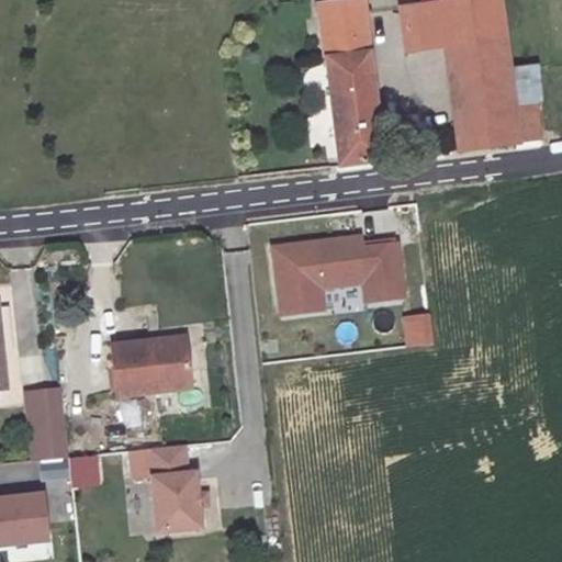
[(472,0),(438,4),(437,4),(444,46),(457,152),(517,144),(516,143),(512,108),(497,0),(472,0)]
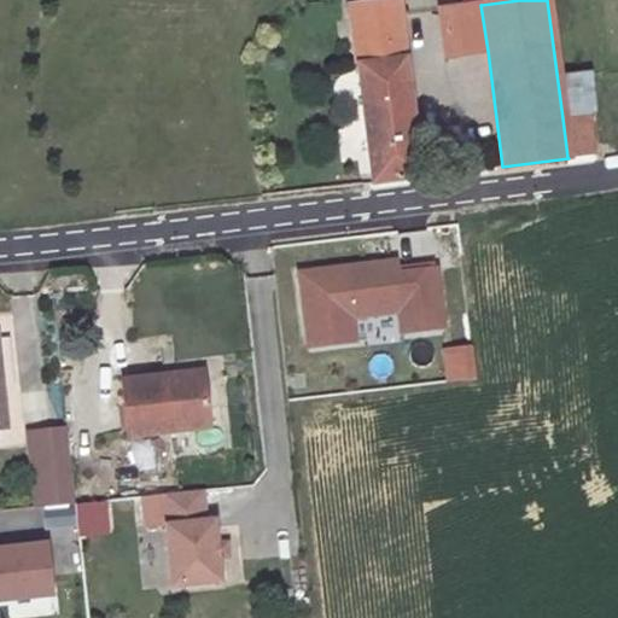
[(397,1),(349,7),(350,18),(356,64),(403,58),(397,1)]
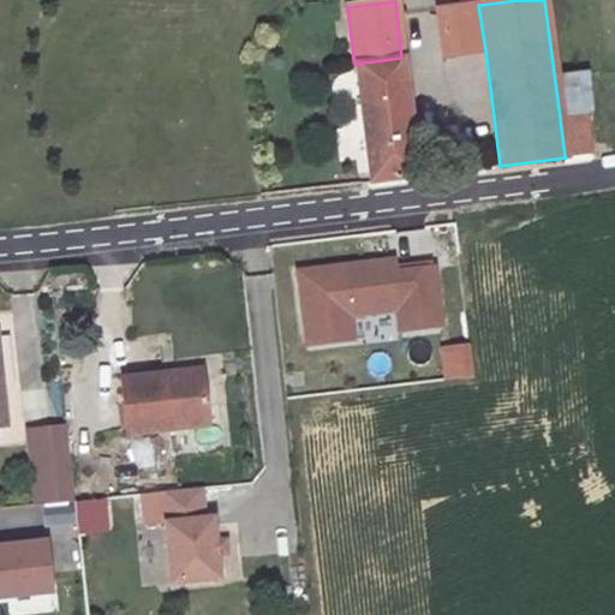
[(485,51),(478,5),(437,10),(443,57),(485,51)]
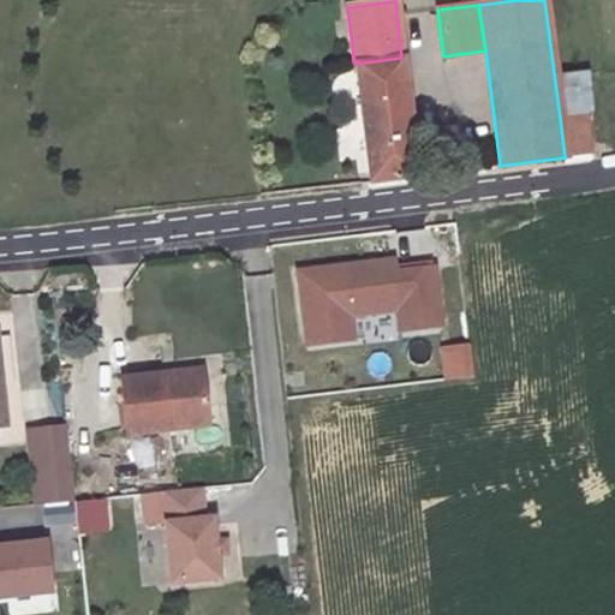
[(401,58),(354,64),(370,181),(417,177),(401,58)]
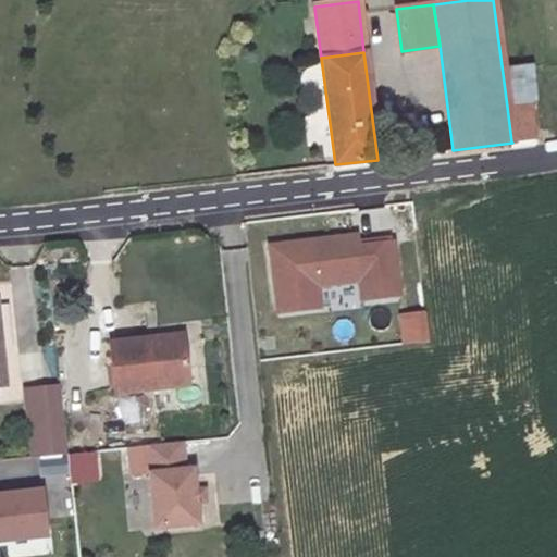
[(531,103),(507,107),(511,141),(535,138),(531,103)]
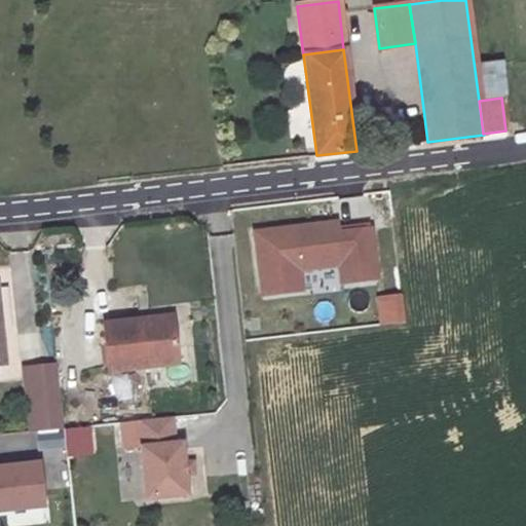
[(317,226),(255,233),(262,296),(301,291),(298,270),(339,265),(341,284),(376,279),(371,230),(328,235),(328,229),(318,230),(317,226)]
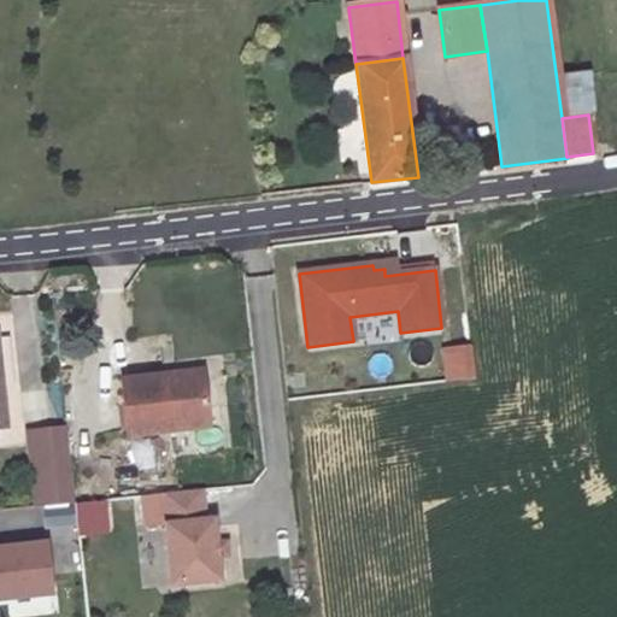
[(201,372),(165,376),(165,385),(201,381),(201,372)]
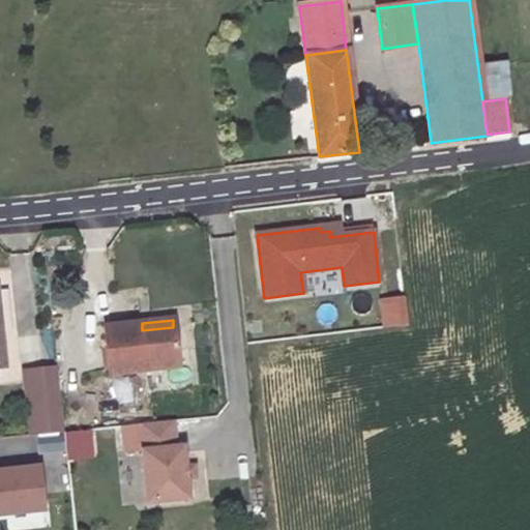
[(142,323),(105,327),(110,374),(178,366),(173,327),(142,330),(142,323)]
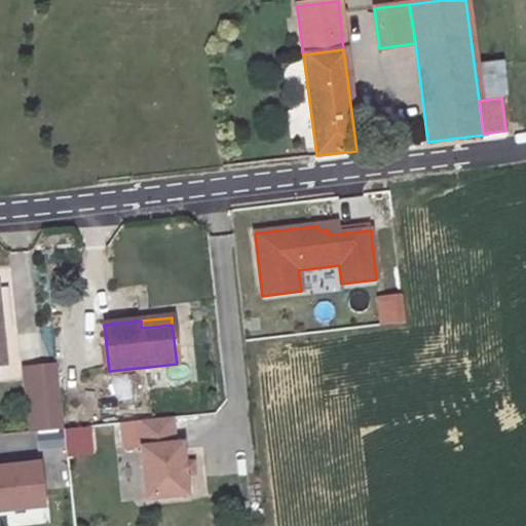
[(32,407),(62,403),(58,368),(28,372),(32,407)]
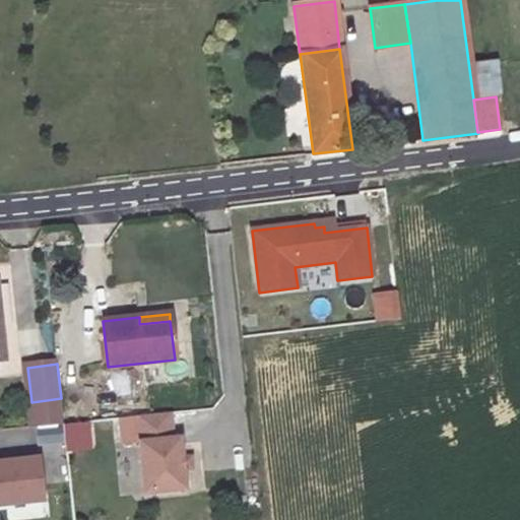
[(35,428),(64,425),(61,398),(31,402),(35,428)]
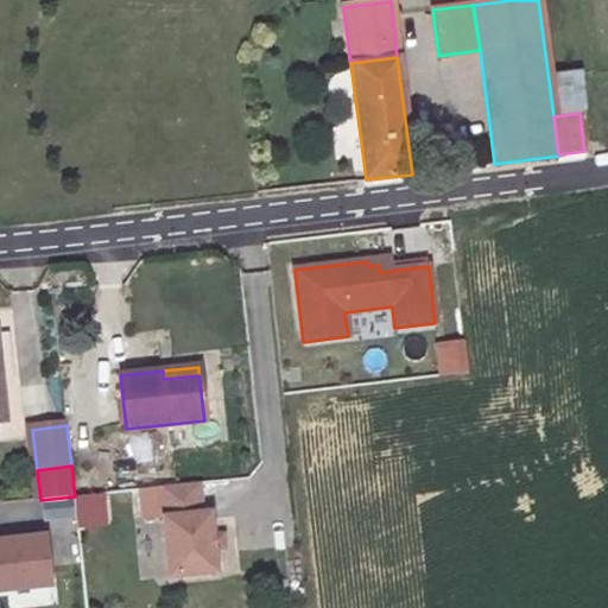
[(201,514),(198,483),(160,487),(163,517),(170,577),(216,572),(214,549),(213,537),(210,513),(201,514)]
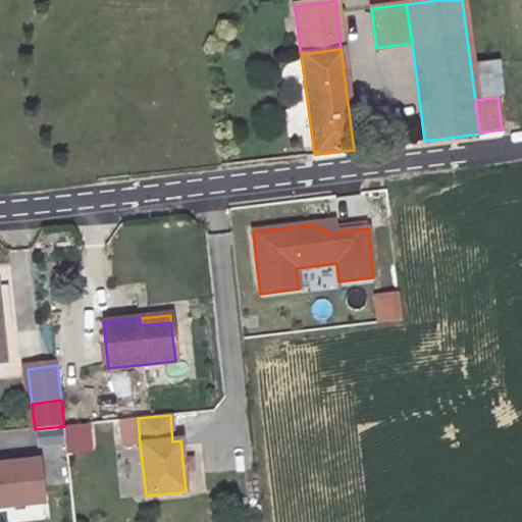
[(138,418),(120,420),(123,446),(140,444),(138,418)]
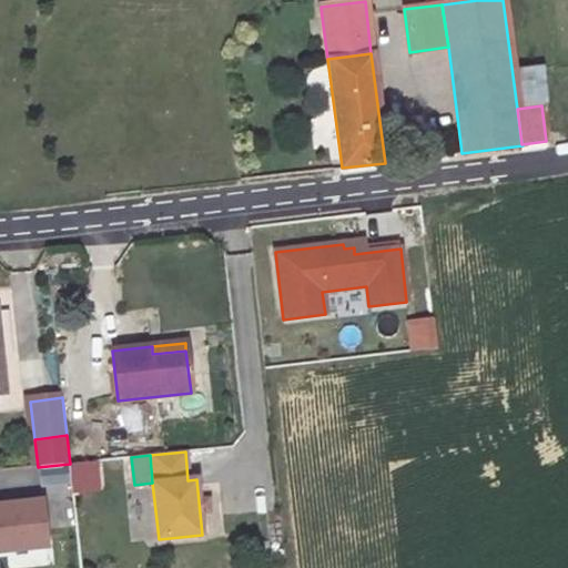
[(69,465),(71,494),(99,492),(97,463),(69,465)]
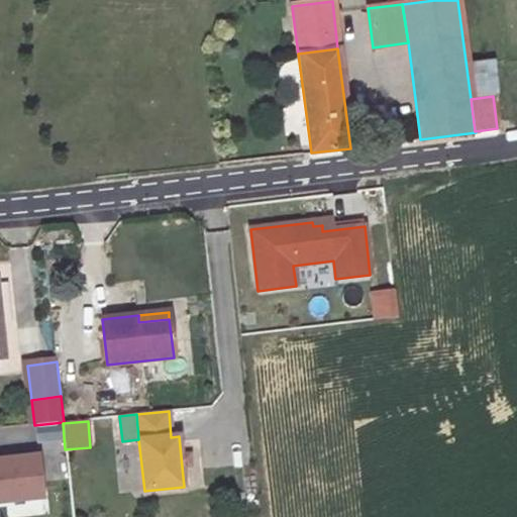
[(189,455),(181,456),(182,467),(190,466),(189,455)]
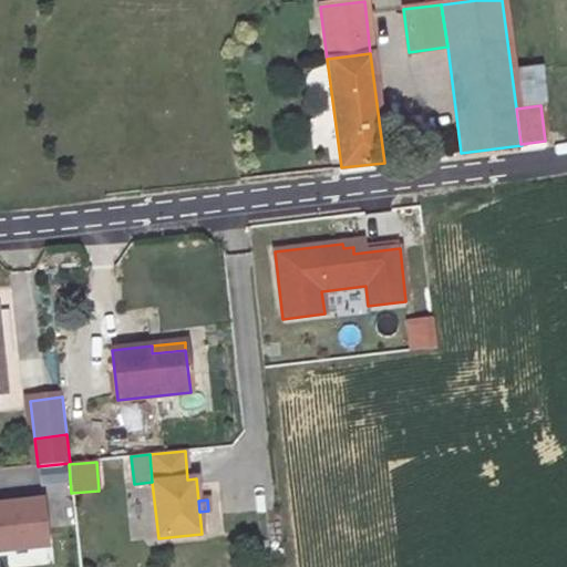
[(0,550),(49,546),(43,501),(0,505),(0,550)]
